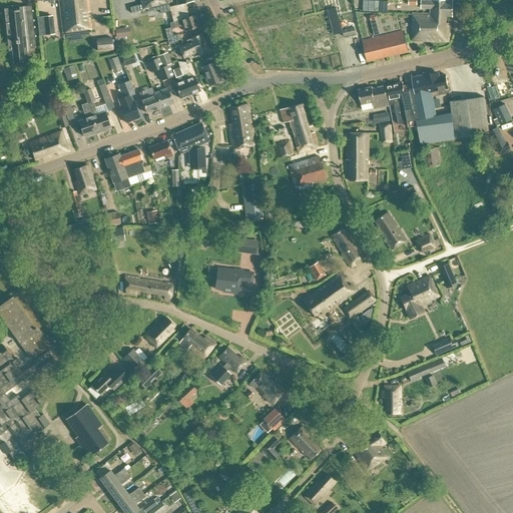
[(90,29),(89,15),(87,0),(41,0),(42,1),(49,0),(59,0),(63,32),(90,29)]
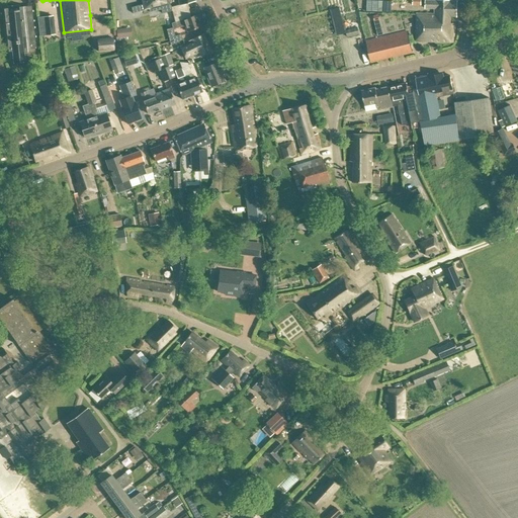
[(174,18),(175,22),(190,17),(186,4),(195,1),(194,0),(138,0),(140,4),(141,3),(142,5),(143,11),(149,9),(150,12),(161,9),(162,13),(171,11),(169,4),(170,4),(169,0),(178,0),(180,5),(172,7),(174,18)]
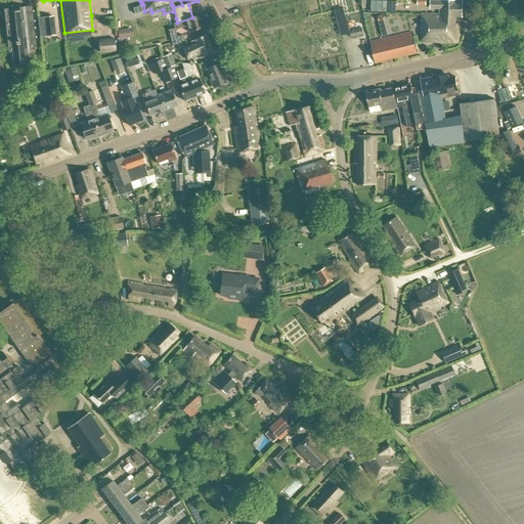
[(373,0),(374,10),(392,10),(391,0),(373,0)]
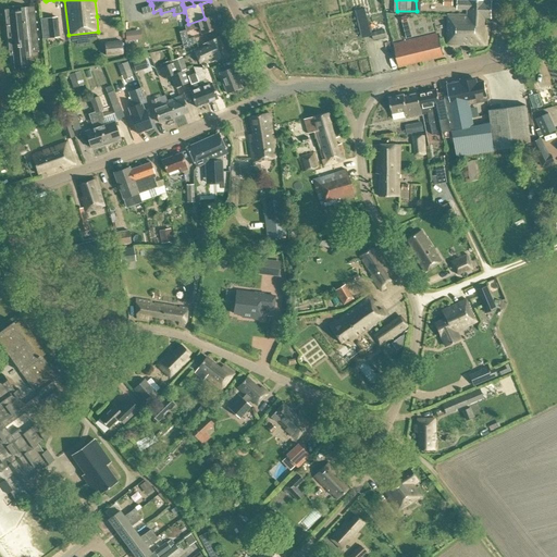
[(484,25),(484,19),(492,19),(492,1),(459,0),(458,9),(470,10),(469,15),(449,15),(448,45),(487,46),(487,25),(484,25)]
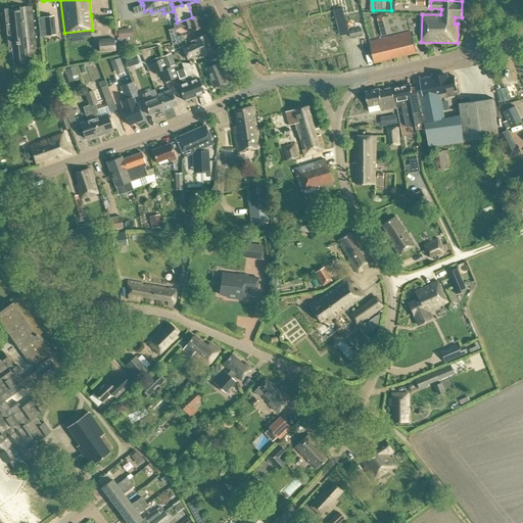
[(8,8),(0,8),(0,46),(8,46),(9,52),(12,51),(13,64),(16,63),(17,67),(24,66),(24,63),(27,62),(26,53),(29,53),(28,50),(37,49),(33,5),(19,7),(19,5),(7,6),(8,8)]
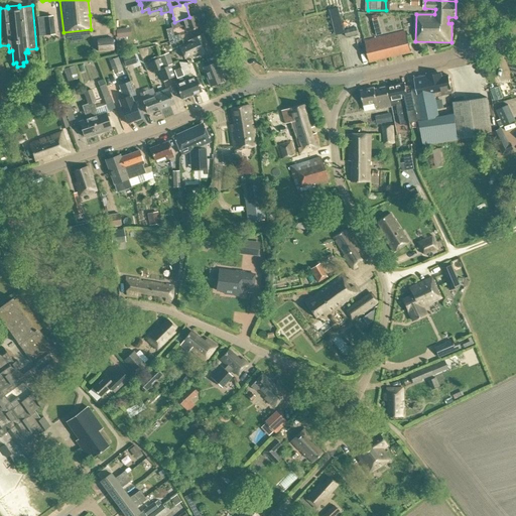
[(141,5),(130,8),(132,13),(142,11),(141,5)]
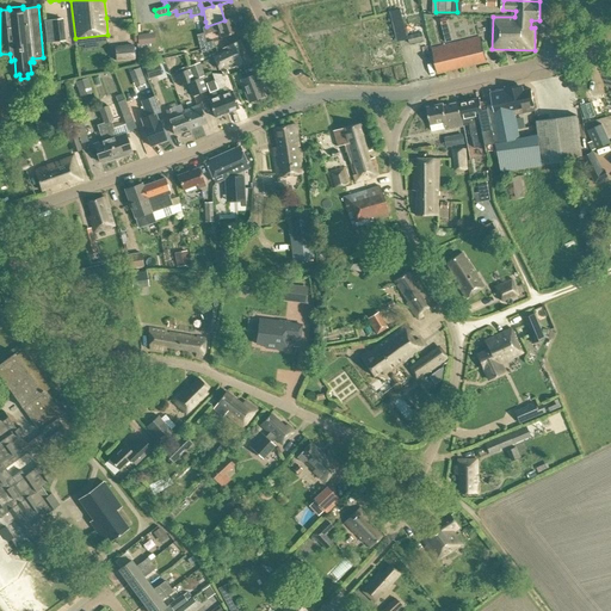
[(203,28),(205,34),(214,31),(214,32),(218,31),(221,37),(238,31),(233,18),(224,20),(207,26),(203,28)]
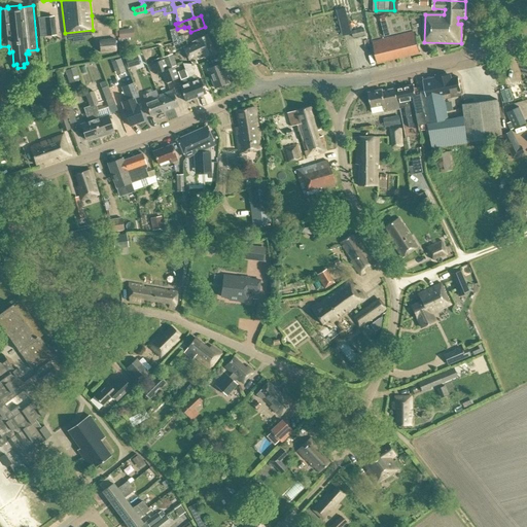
[(56,35),(54,16),(44,18),(46,36),(56,35)]
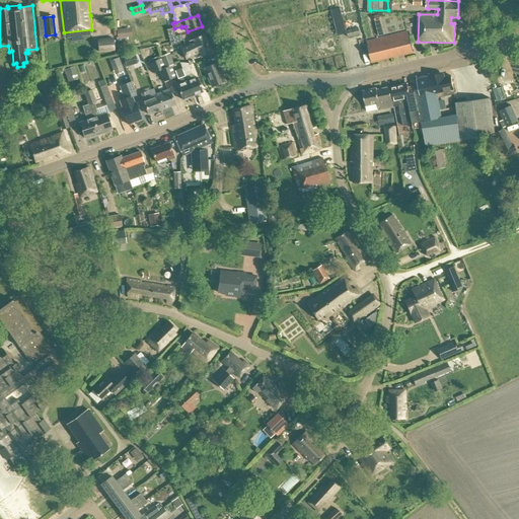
[(172,23),(166,25),(168,34),(174,32),(174,28),(172,23)]
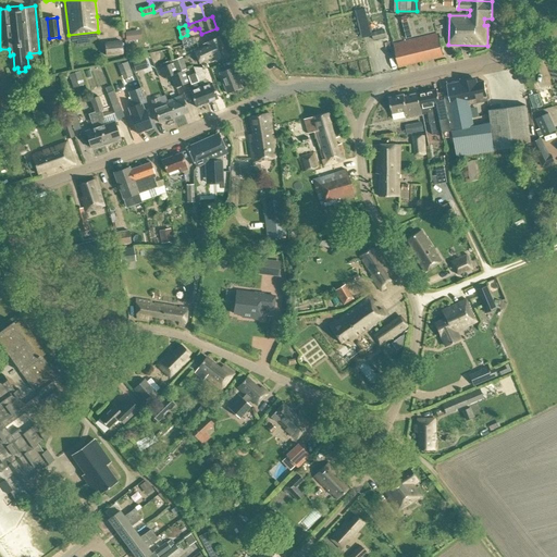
[(136,39),(134,29),(125,31),(126,40),(136,39)]
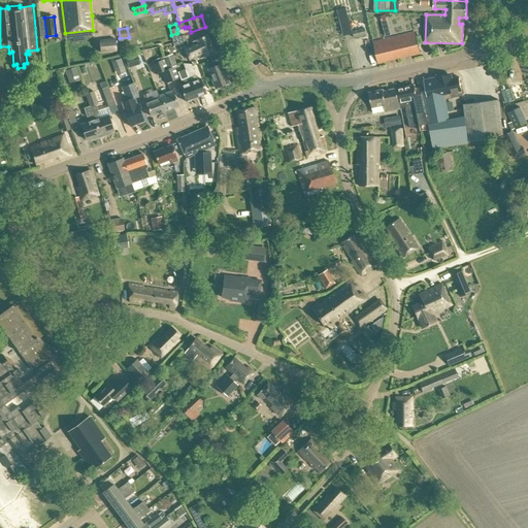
[(364,29),(352,32),(353,38),(365,35),(364,29)]
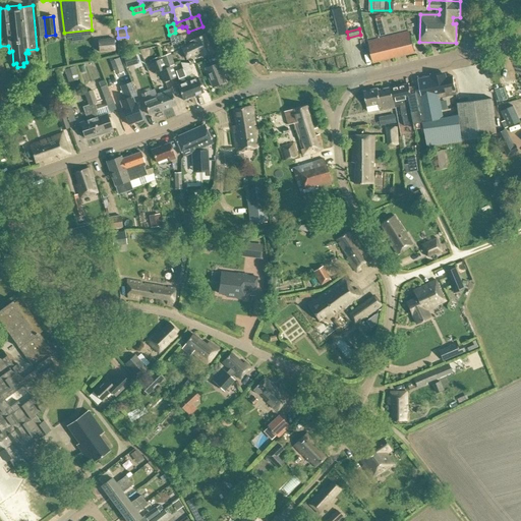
[(175,33),(169,35),(171,43),(172,46),(183,41),(181,35),(176,37),(175,33)]
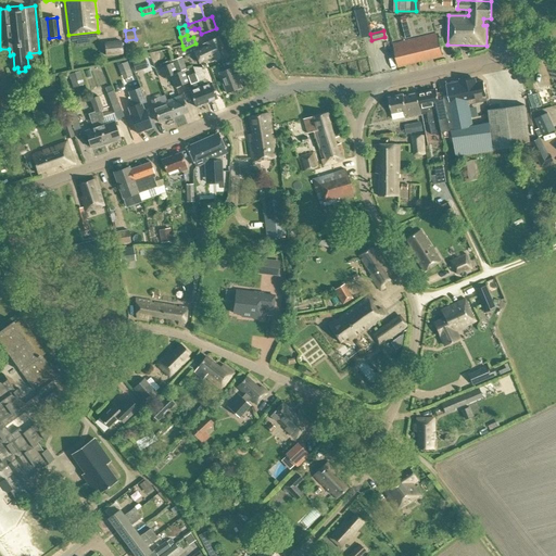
[(400,67),(443,57),(438,35),(394,45),(400,67)]
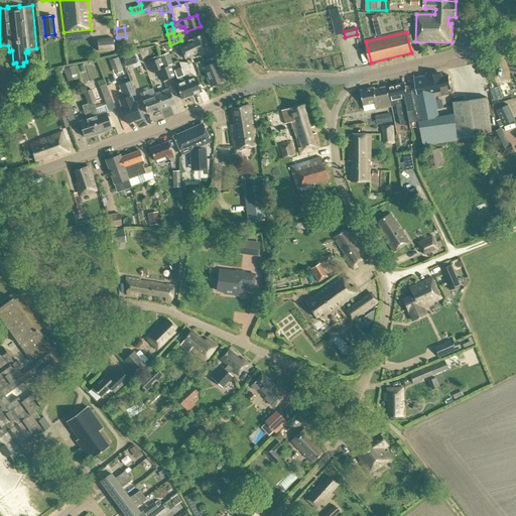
[(196,57),(210,50),(203,34),(187,41),(189,43),(180,48),(185,59),(195,54),(196,57)]
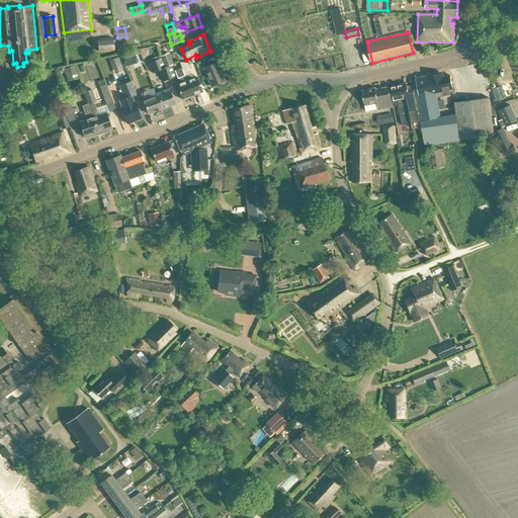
[(98,53),(108,52),(114,51),(112,38),(96,41),(98,53)]
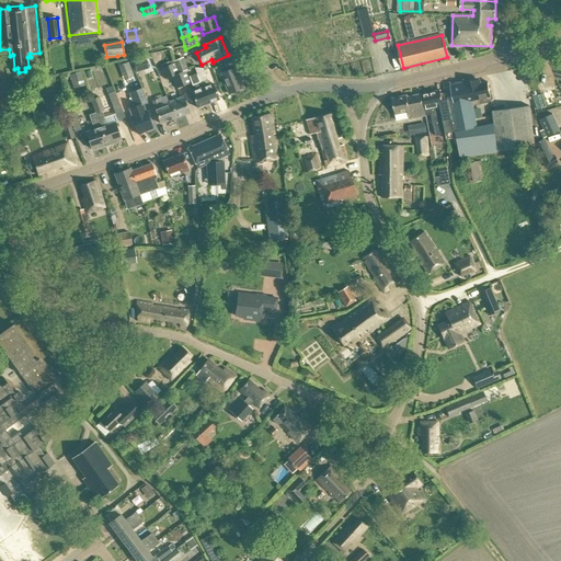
[(145,56),(132,59),(136,72),(149,69),(145,56)]
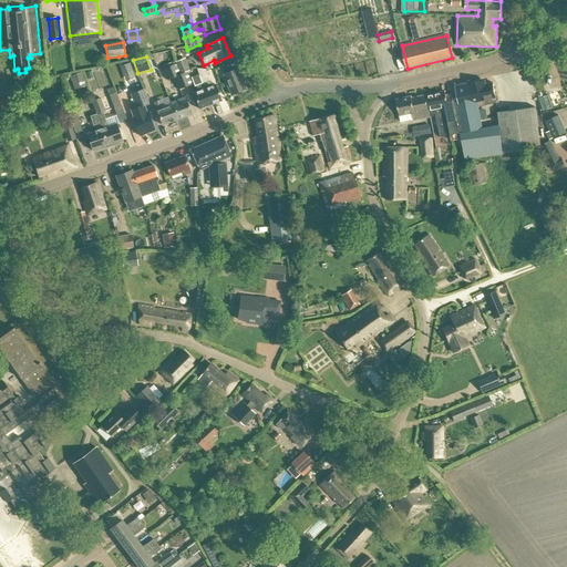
[(176,64),(181,74),(187,72),(189,71),(185,59),(176,61),(175,62),(175,64),(176,64)]
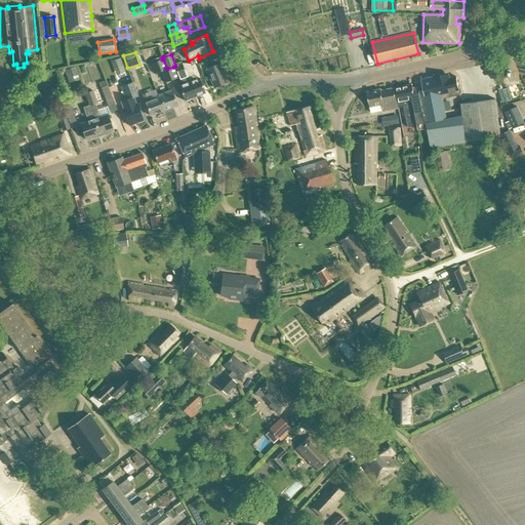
[(118,74),(127,71),(122,57),(113,61),(118,74)]
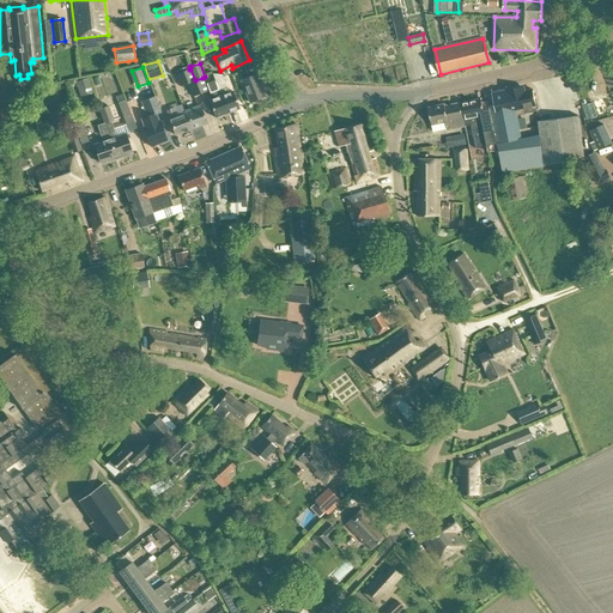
[(200,95),(195,80),(190,70),(189,70),(176,74),(181,87),(188,84),(193,97),(200,95)]
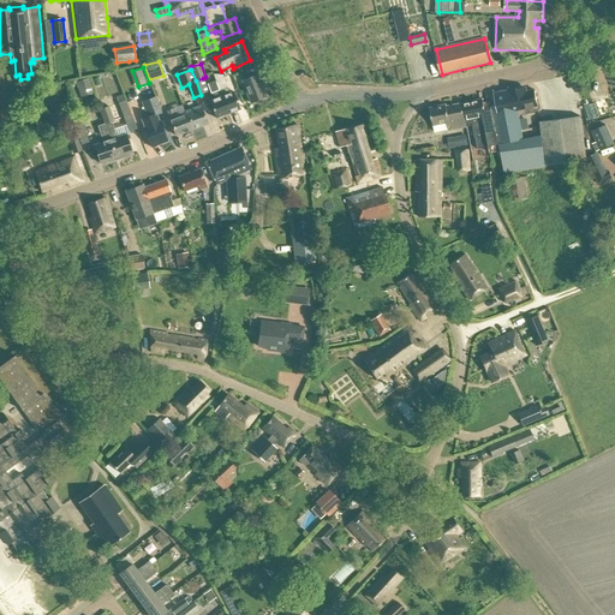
[(250,103),(266,97),(257,75),(242,81),(250,103)]
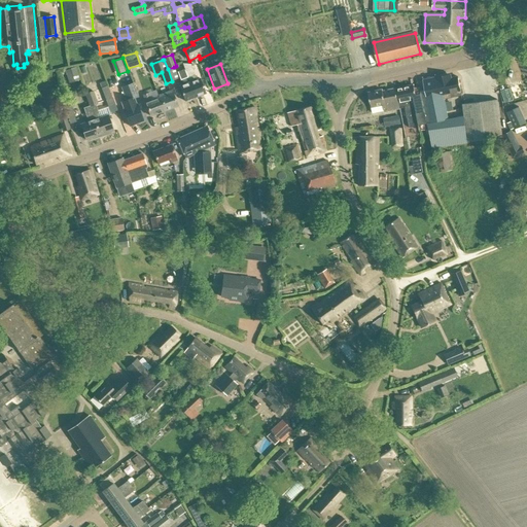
[(168,69),(172,81),(178,78),(174,67),(168,69)]
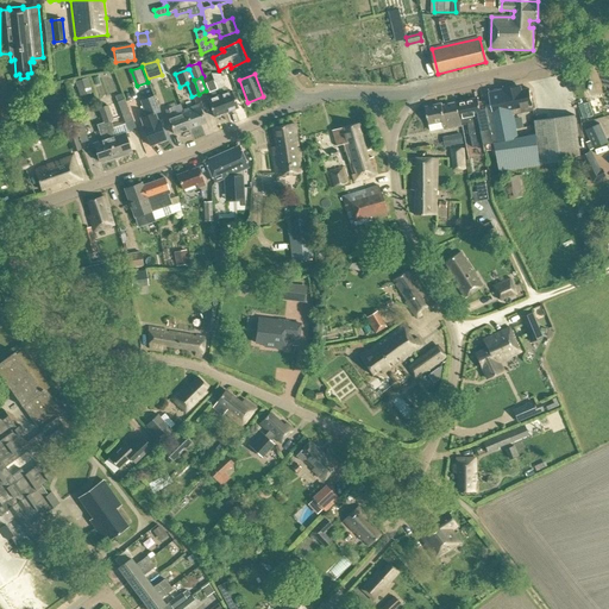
[(87,79),(75,82),(79,96),(90,93),(87,79)]
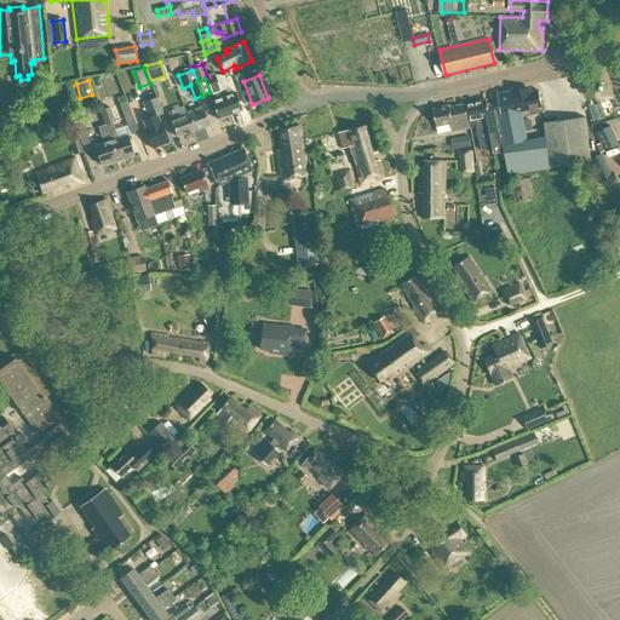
[(218,119),(230,115),(217,82),(210,85),(213,93),(214,93),(217,99),(211,102),(218,119)]
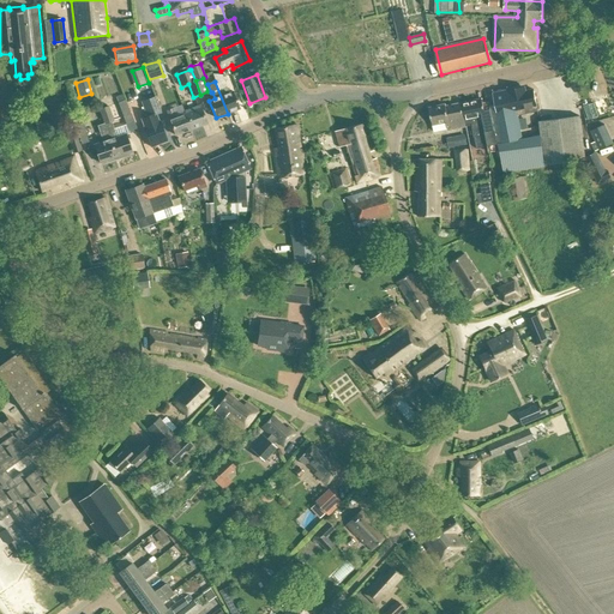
[(226,88),(218,90),(228,114),(240,109),(233,91),(229,92),(227,86),(226,88)]
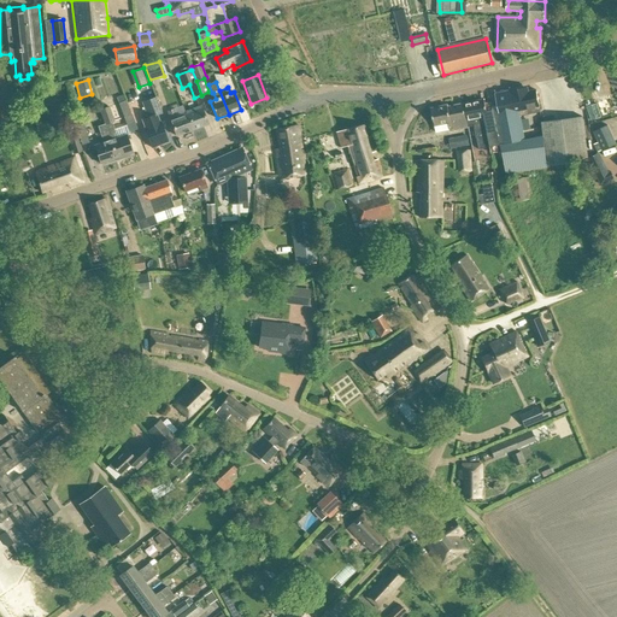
[(494,106),(501,146),(506,172),(573,165),(571,159),(587,157),(582,116),(541,122),(544,136),(526,140),(521,115),(528,113),(528,115),(540,112),(540,111),(542,110),(541,105),(539,105),(536,89),(528,92),(527,87),(523,88),(523,87),(497,92),(497,93),(495,94),(497,105),(494,106)]
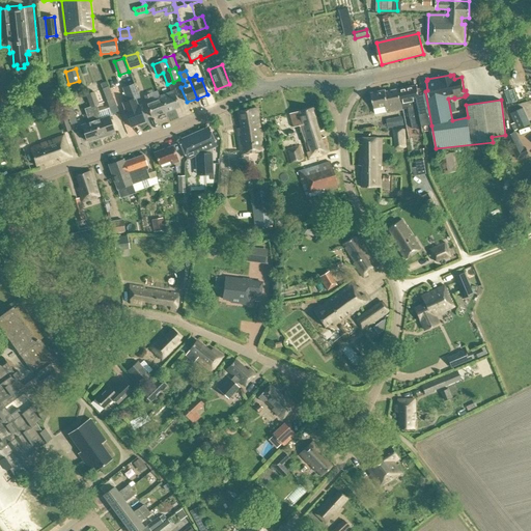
[(514,86),(511,78),(503,80),(506,89),(514,86)]
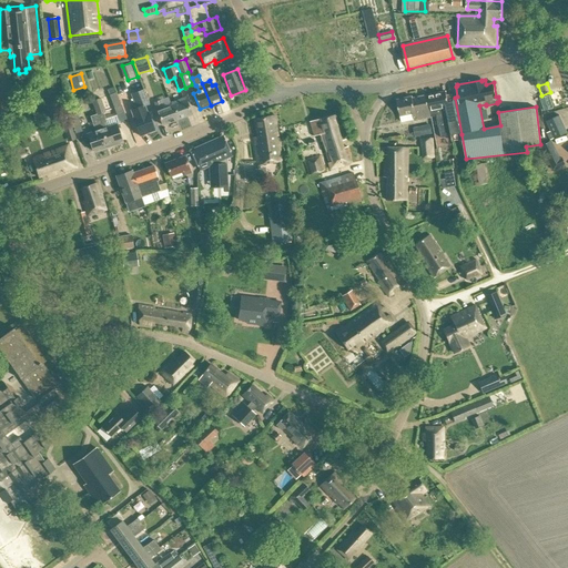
[(115,92),(113,93),(112,88),(107,90),(120,123),(127,121),(115,92)]
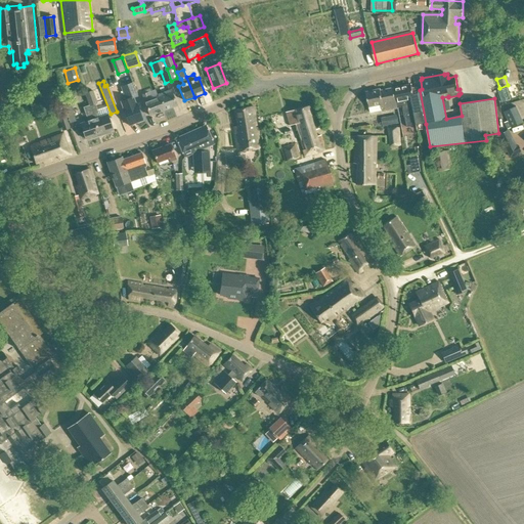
[(509,84),(513,97),(522,95),(517,81),(509,84)]
